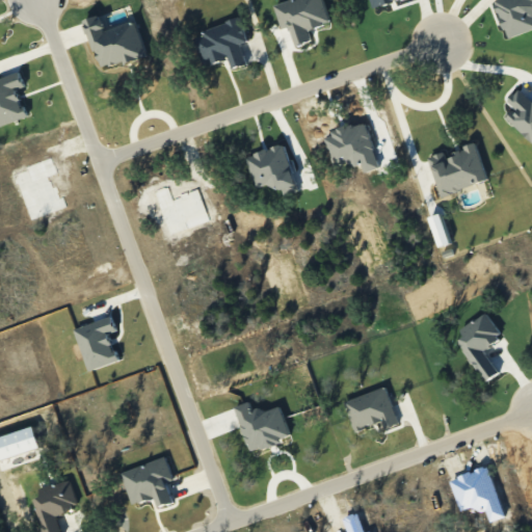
[(135,21),(105,30),(101,15),(84,20),(100,70),(145,56),(135,21)]
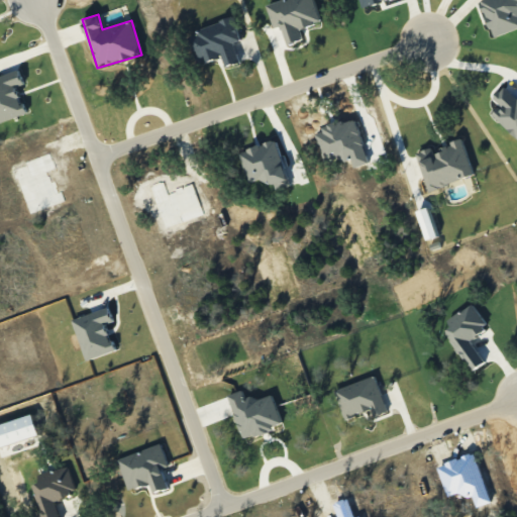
[(240,39),(234,18),(190,32),(200,64),(222,58),(225,67),(239,62),(233,41),(240,39)]
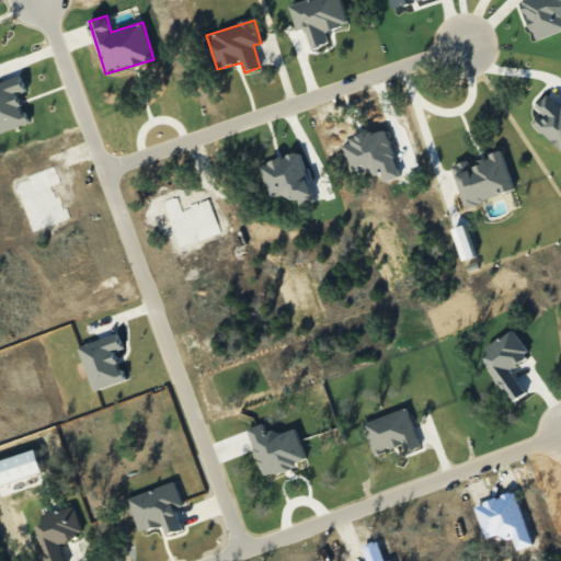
[(514,190),(502,152),(470,163),(469,160),(451,165),(465,206),(514,190)]
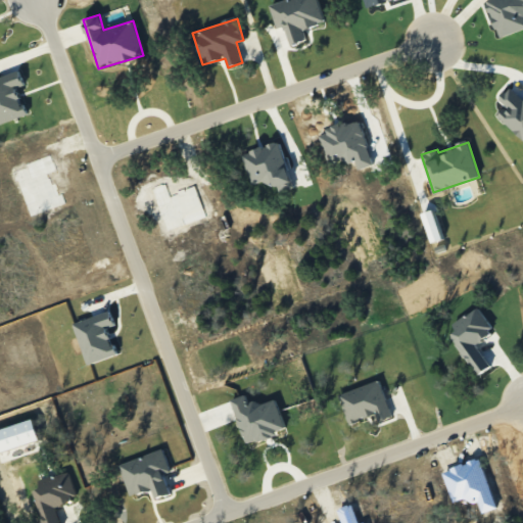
[(339,395),(348,422),(378,412),(381,418),(390,415),(379,382),(339,395)]
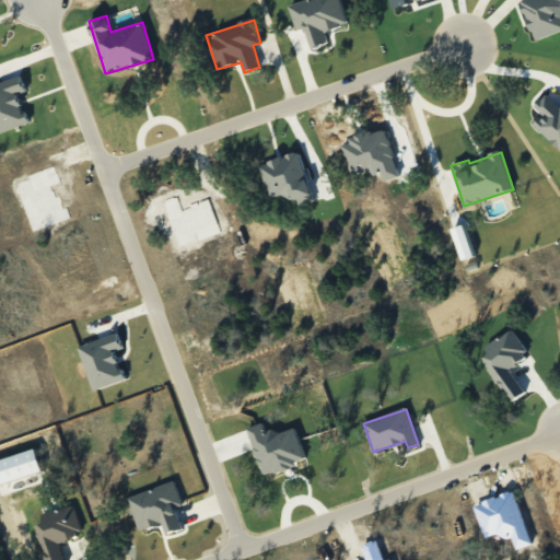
[(166,534),(183,528),(175,508),(183,504),(174,481),(128,498),(140,532),(163,524),(166,534)]
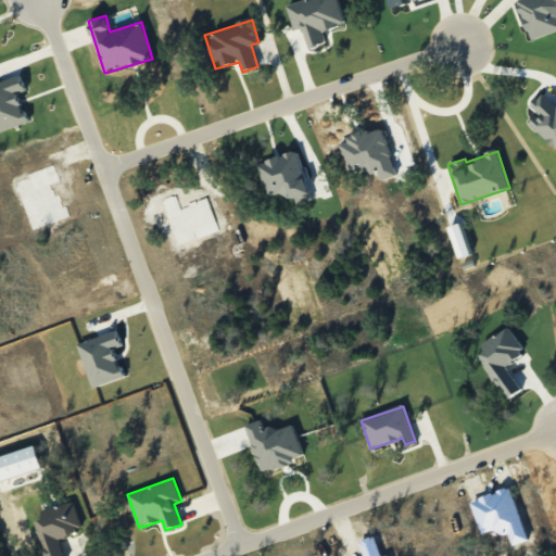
[(64,555),(59,538),(81,530),(72,501),(41,512),(43,519),(35,521),(47,555),(64,555)]
